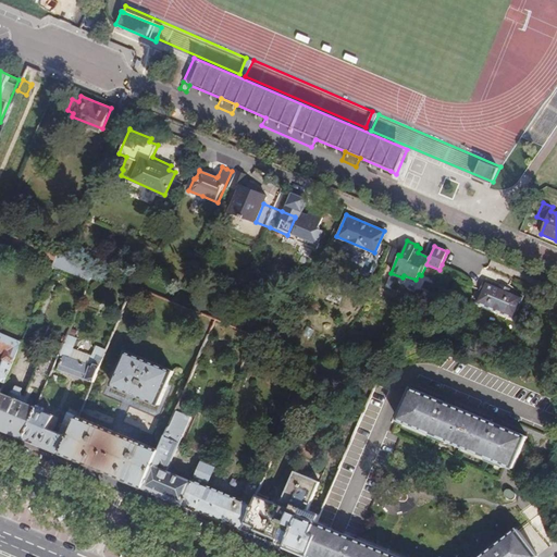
[(97,270),(65,257),(59,255),(57,261),(54,268),(91,283),(97,270)]
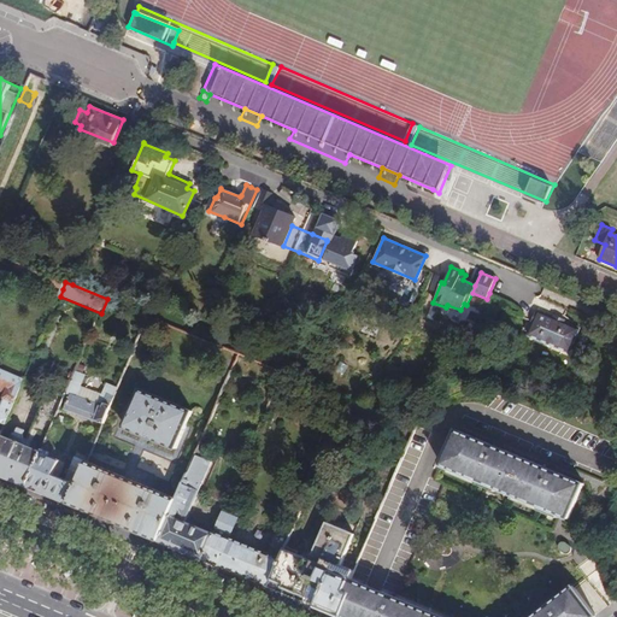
[(569,352),(580,328),(539,311),(528,336),(569,352)]
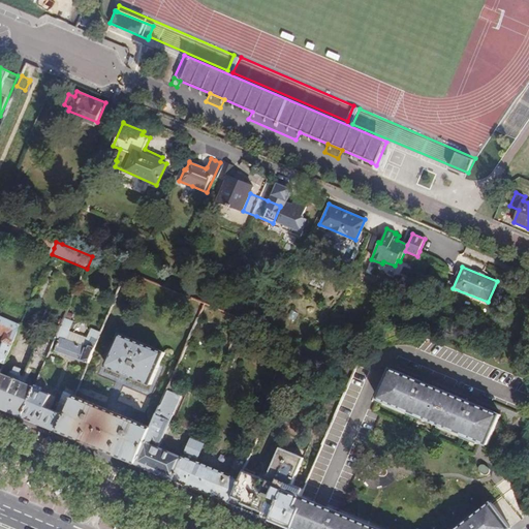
[(59,348),(91,361),(106,324),(102,322),(100,325),(96,324),(89,343),(68,335),(76,316),(68,313),(58,336),(63,338),(59,348)]
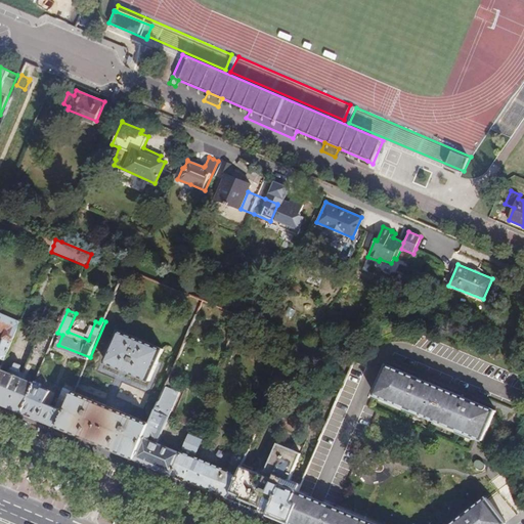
[(22,321),(2,313),(0,318),(0,326),(8,331),(0,351),(0,357),(5,359),(22,321)]
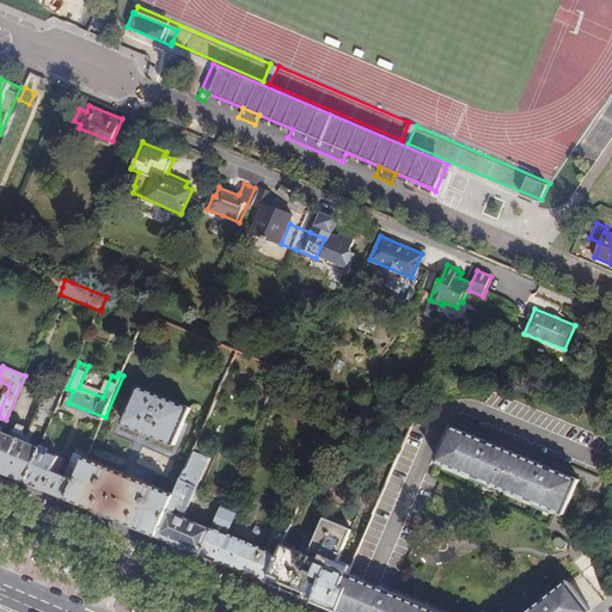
[(191,408),(141,387),(126,423),(177,445),(191,408)]
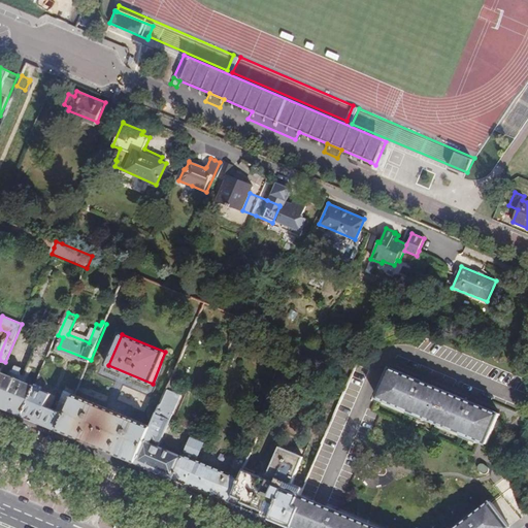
[(43,370),(56,341),(42,336),(30,364),(43,370)]
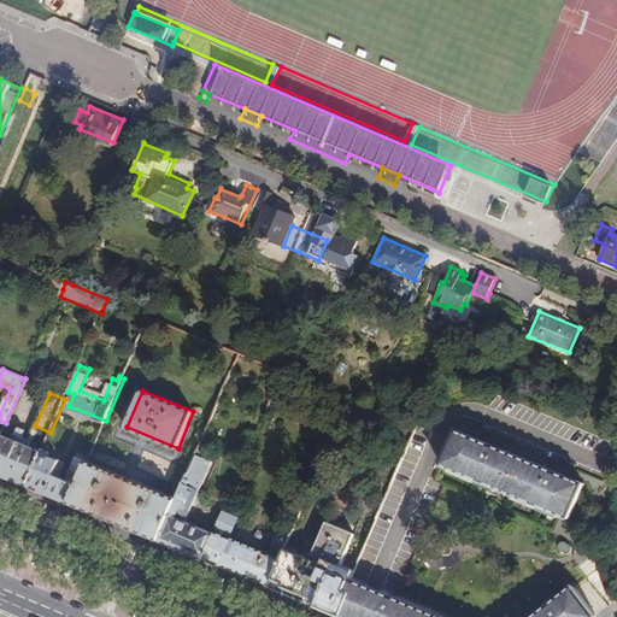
[(0,439),(0,472),(29,485),(42,452),(22,442),(24,438),(23,434),(25,428),(18,425),(16,430),(13,433),(11,438),(3,434),(0,439)]
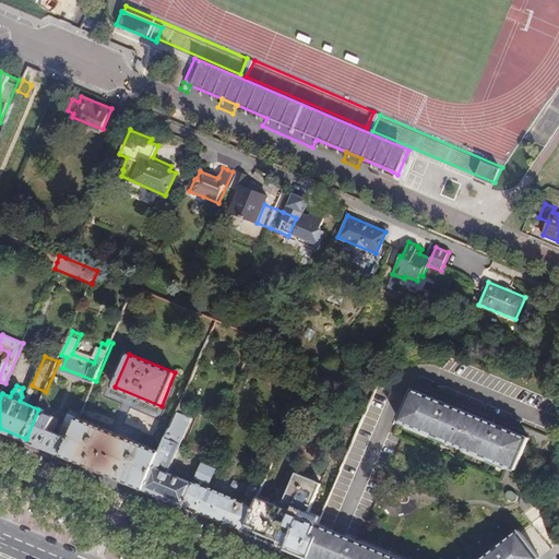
[(531,439),(414,391),(401,423),(518,471),(531,439)]
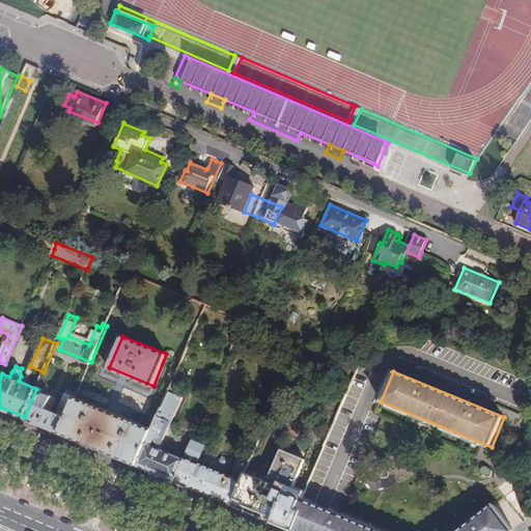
[(139,465),(175,480),(185,459),(160,449),(183,397),(176,394),(178,387),(173,385),(154,429),(139,465)]
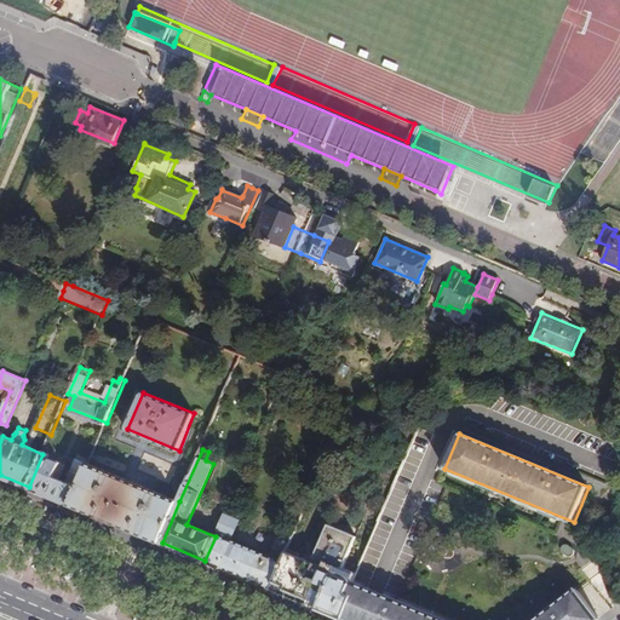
[(29,487),(72,505),(90,463),(76,458),(67,481),(59,478),(56,477),(61,461),(50,457),(50,453),(44,451),(42,454),(29,487)]
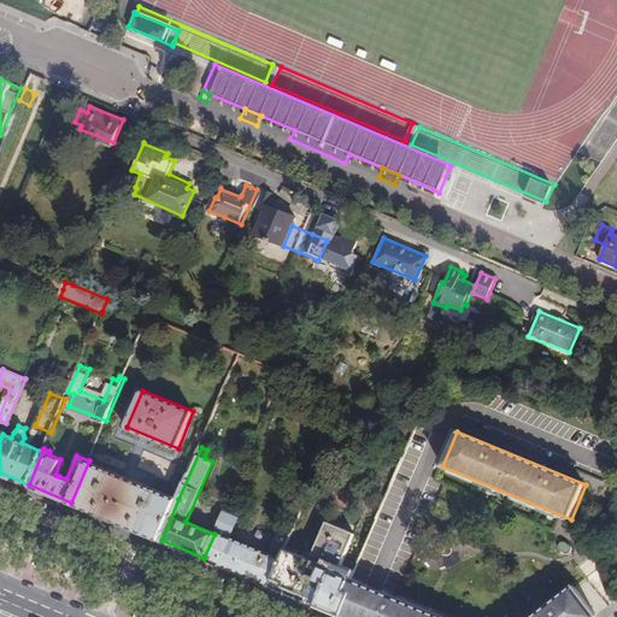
[(66,462),(60,459),(56,475),(59,476),(66,462)]
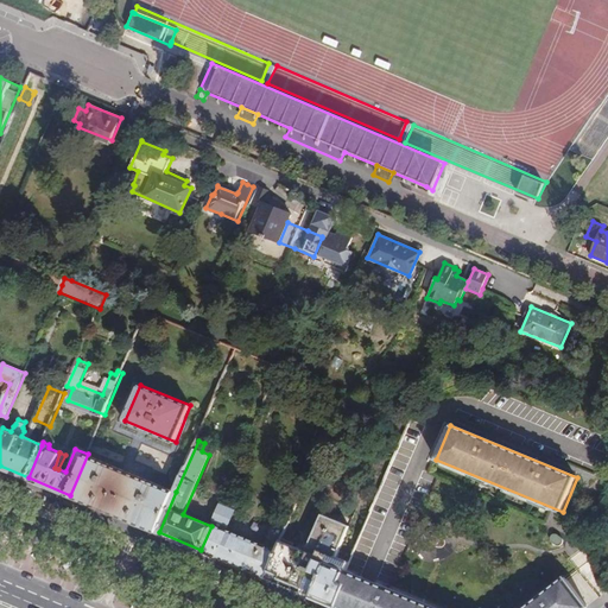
[(114,513),(159,532),(176,492),(88,454),(70,495),(114,513)]
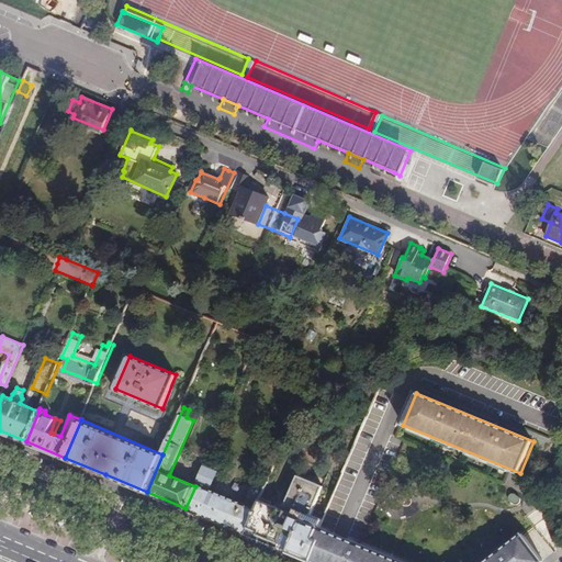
[(186,508),(246,534),(262,495),(266,487),(255,483),(245,504),(209,489),(216,472),(203,467),(195,486),(186,508)]
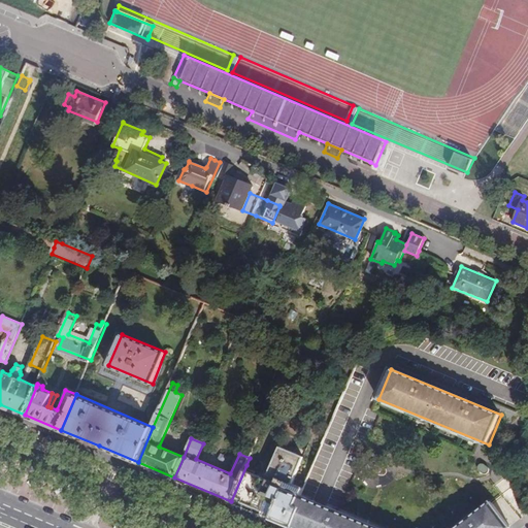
[(296,505),(300,496),(303,489),(293,485),(304,459),(268,443),(256,469),(246,465),(231,501),(262,515),(264,510),(265,507),(273,510),(272,514),(270,518),(293,527),(300,507),(296,505)]
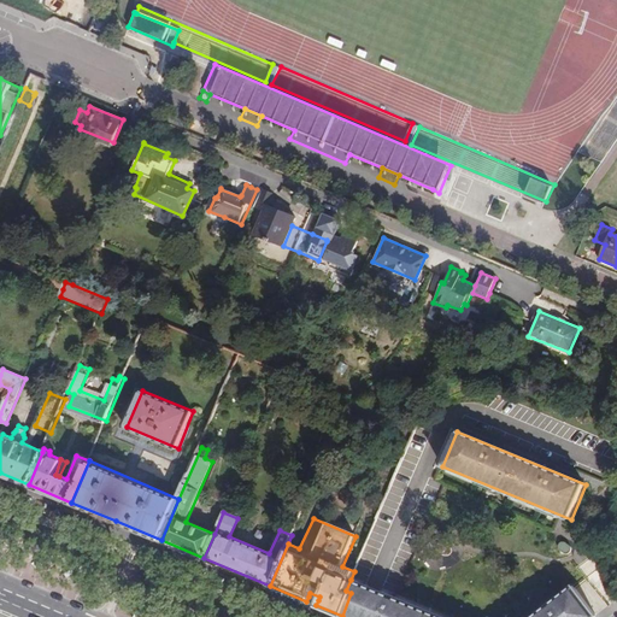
[(568,541),(565,540),(562,541),(562,545),(566,551),(570,553),(573,552),(574,551),(573,546),(571,544),(568,541)]
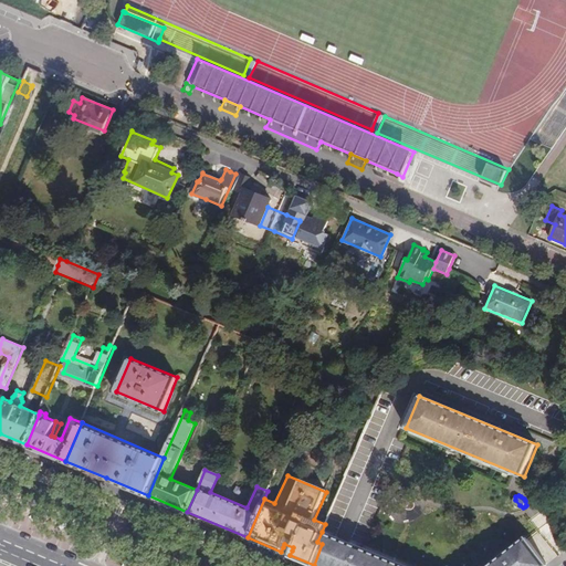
[(324,565),(336,538),(322,532),(317,542),(322,544),(314,565),(315,565),(324,565)]
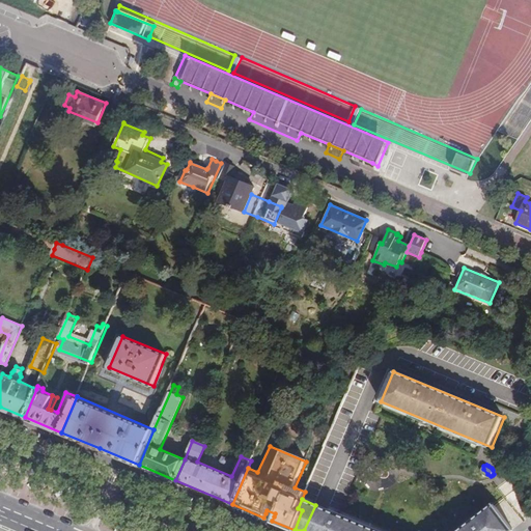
[(317,530),(328,509),(320,506),(315,505),(304,530),(317,530)]
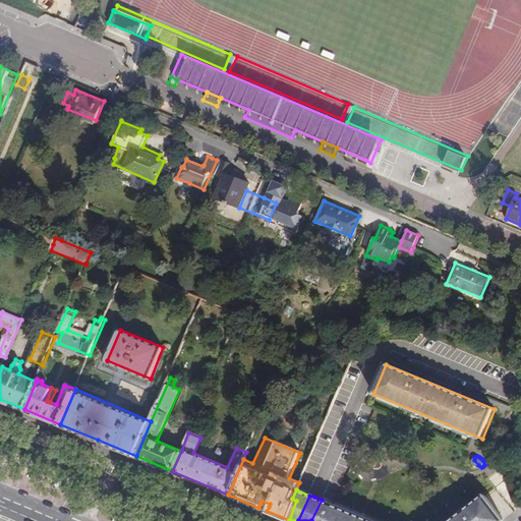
[(452,520),(371,520),(322,500),(311,520),(503,520),(504,520),(484,496),(452,520)]
